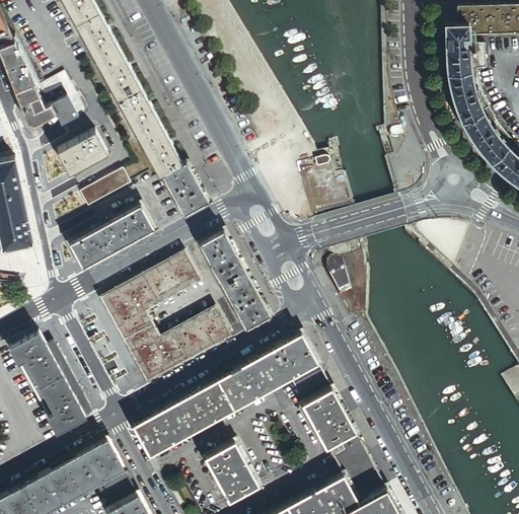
[(62,0),(160,178),(163,176),(182,166),(91,0),(62,0)]
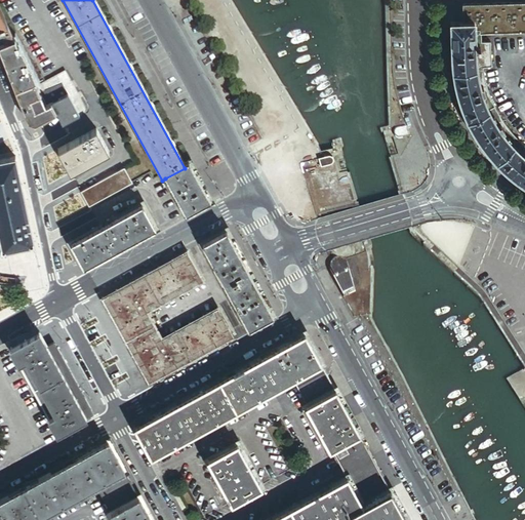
[(463,9),(465,27),(475,27),(475,34),(479,34),(480,38),(482,38),(524,37),(524,6),(470,8),(463,9)]
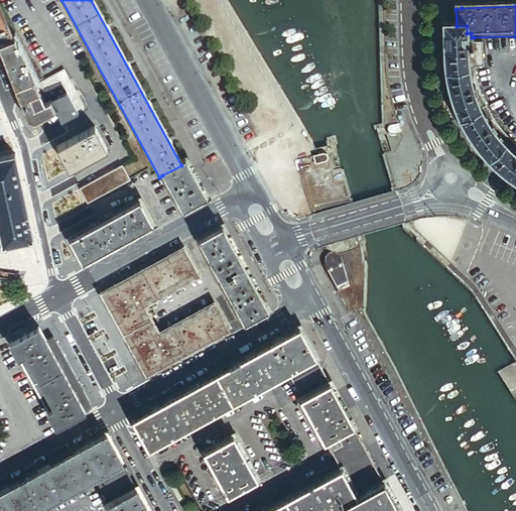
[(471,33),(467,33),(467,26),(457,26),(443,27),(444,55),(438,55),(439,75),(445,75),(447,87),(449,93),(453,103),(446,105),(455,126),(461,123),(466,134),(470,140),(476,148),(471,153),(476,158),(480,163),(485,168),(490,164),(491,165),(490,167),(497,173),(498,172),(499,172),(495,176),(496,179),(498,181),(501,183),(503,183),(504,183),(507,179),(514,184),(515,185),(515,148),(510,143),(504,137),(498,127),(492,120),(485,106),(481,93),(478,83),(476,71),(485,70),(483,47),(474,47),(474,37),(472,37),(471,33)]
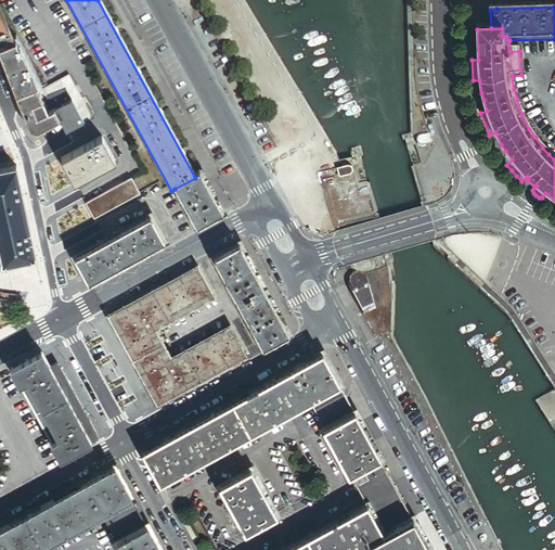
[(7,51),(16,47),(14,41),(15,41),(14,40),(13,40),(9,30),(0,33),(0,42),(0,43),(3,42),(7,51)]
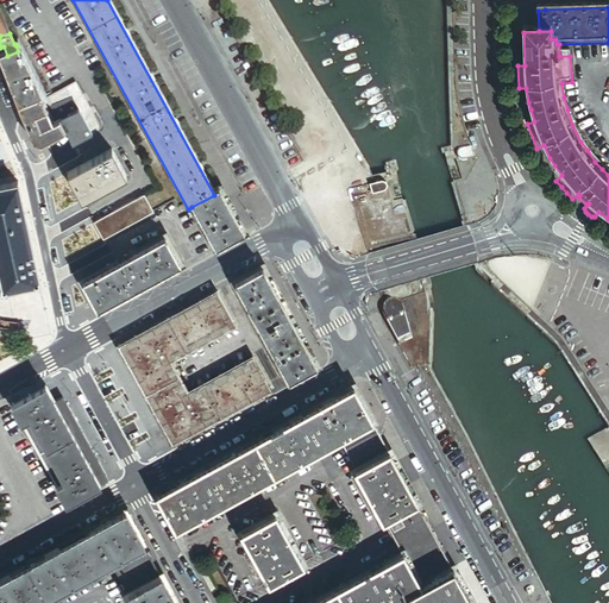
[(0,63),(18,111),(43,101),(39,89),(38,90),(37,87),(38,87),(32,75),(29,69),(23,57),(22,58),(18,51),(7,56),(0,58),(0,63)]
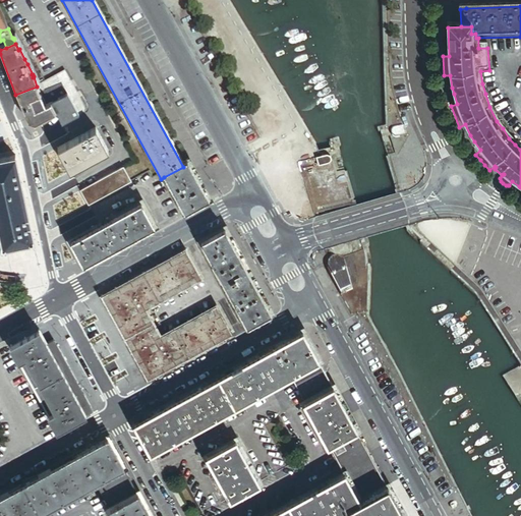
[(74,108),(79,119),(83,117),(84,116),(84,115),(84,112),(65,75),(37,87),(41,97),(64,87),(74,108)]
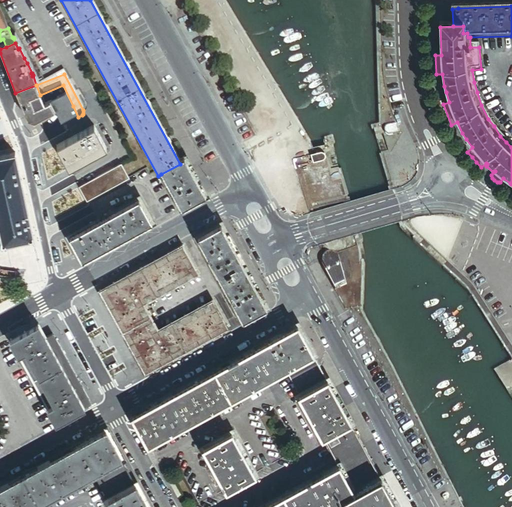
[(46,107),(40,95),(36,85),(15,93),(27,124),(34,126),(55,115),(50,105),(46,107)]
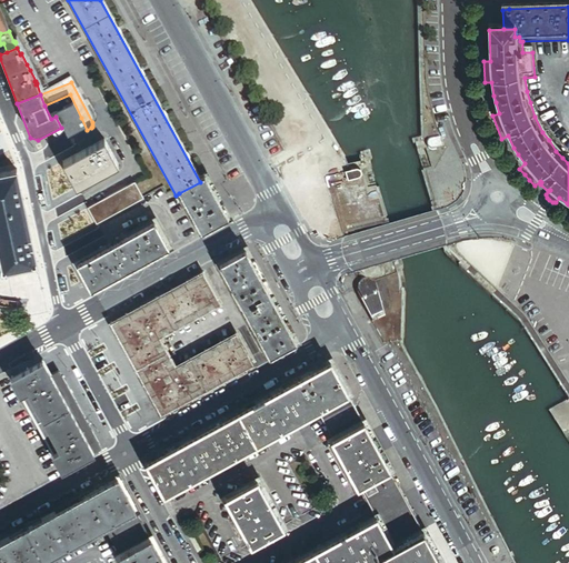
[(66,126),(71,138),(72,139),(87,130),(81,118),(75,121),(66,126)]
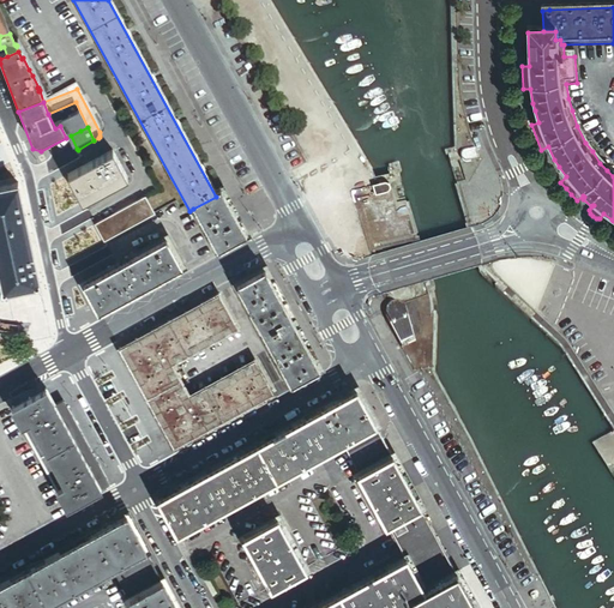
[(77,149),(71,136),(66,138),(73,151),(74,152),(78,150),(77,149)]
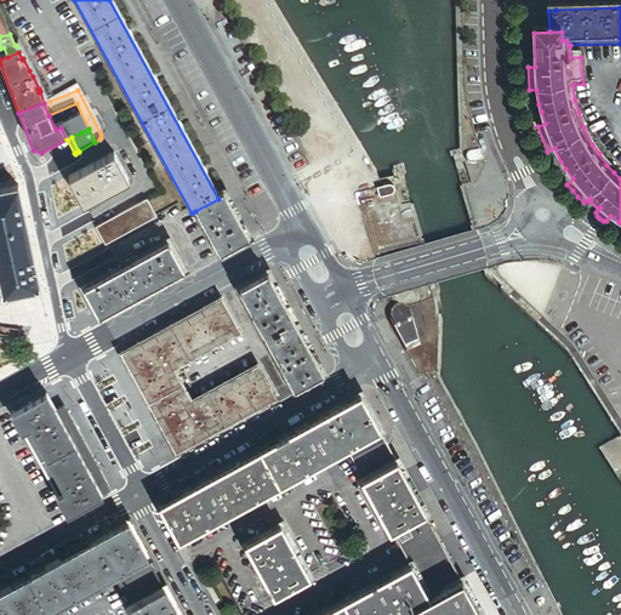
[(69,182),(84,210),(130,184),(114,158),(85,174),(69,182)]
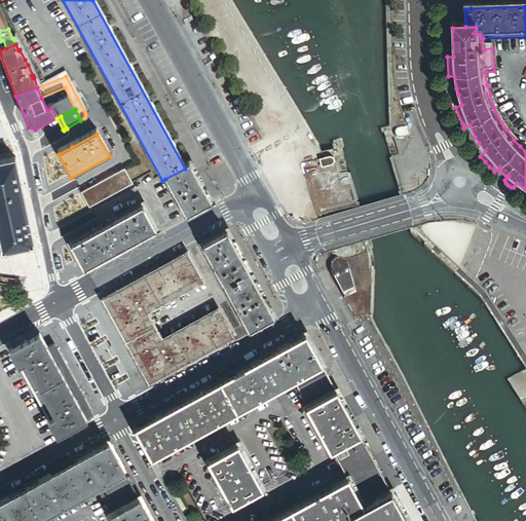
[(412,145),(409,136),(399,139),(398,140),(397,141),(397,144),(397,145),(398,146),(399,147),(401,148),(412,145)]
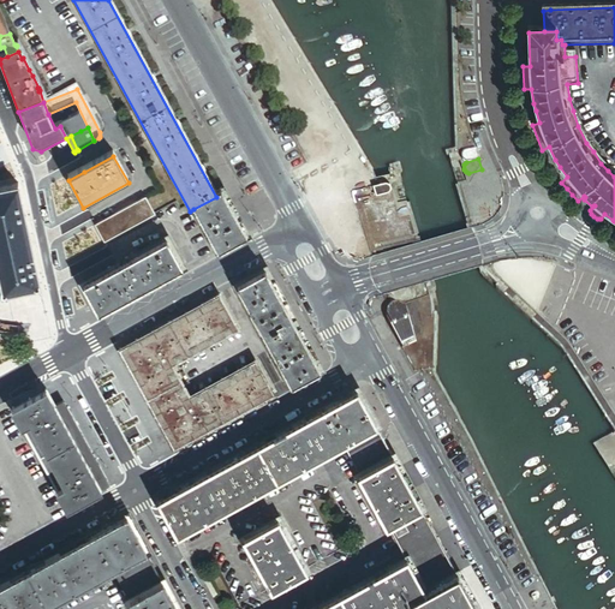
[(384,186),(371,190),(375,199),(388,196),(390,193),(390,192),(390,190),(389,187),(388,186),(386,186),(384,186)]
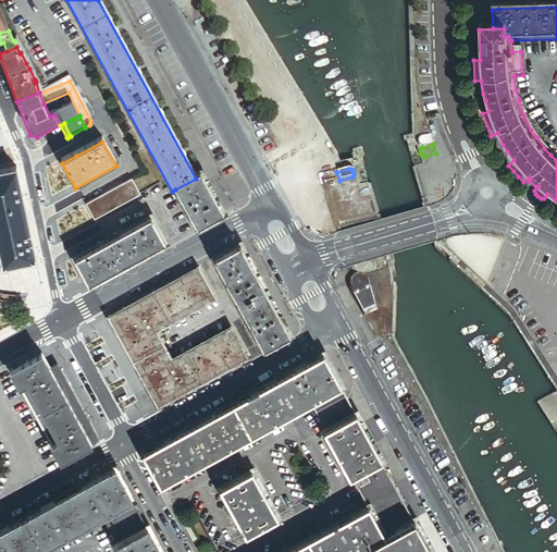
[(17,176),(17,172),(12,173),(13,173),(0,175),(0,264),(1,268),(0,268),(1,271),(3,271),(3,272),(7,271),(7,270),(23,267),(32,266),(33,266),(35,266),(35,265),(36,265),(35,260),(35,261),(29,234),(24,203),(23,203),(17,176)]
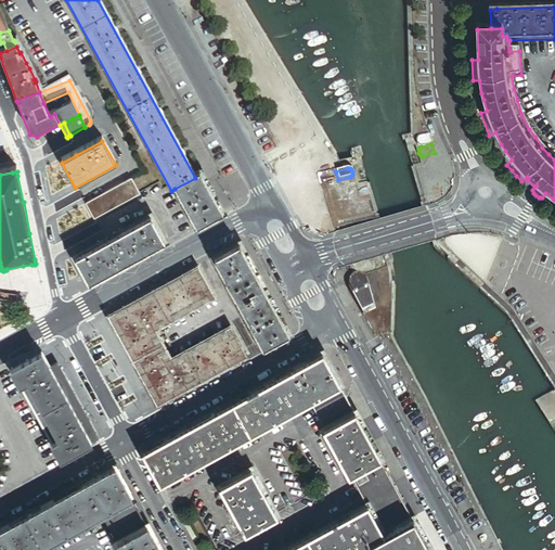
[(223,217),(201,175),(195,178),(175,189),(196,229),(197,231),(223,217)]
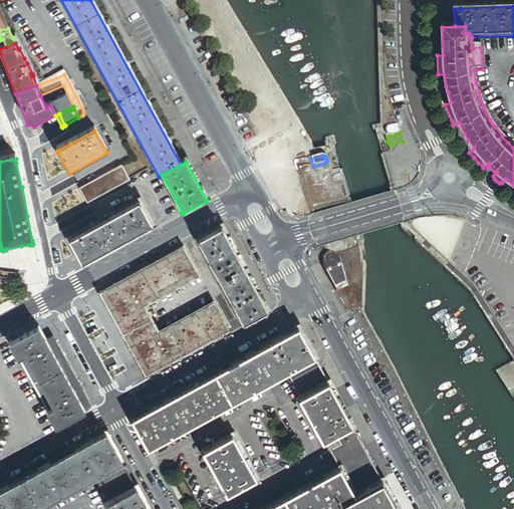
[(131,184),(130,183),(122,170),(114,174),(122,188),(131,184)]
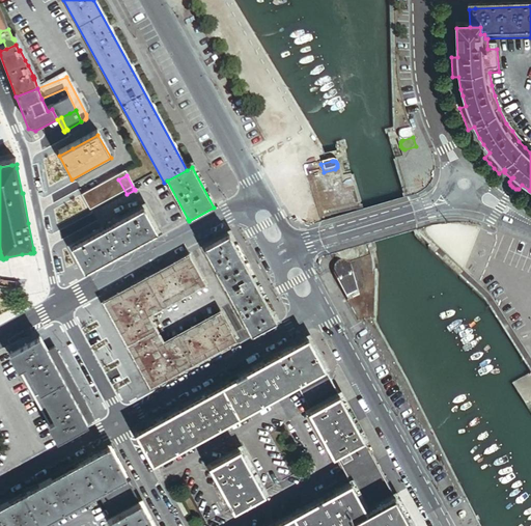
[(127,194),(118,180),(83,199),(90,214),(127,194)]
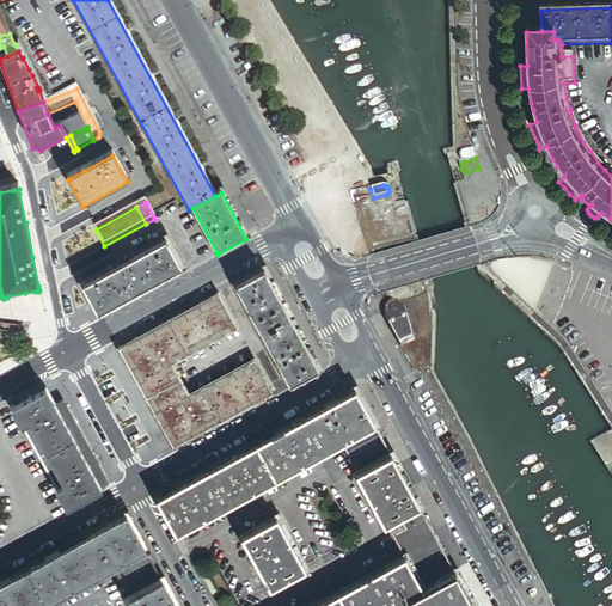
[(99,317),(182,271),(166,243),(117,269),(84,288),(99,317)]
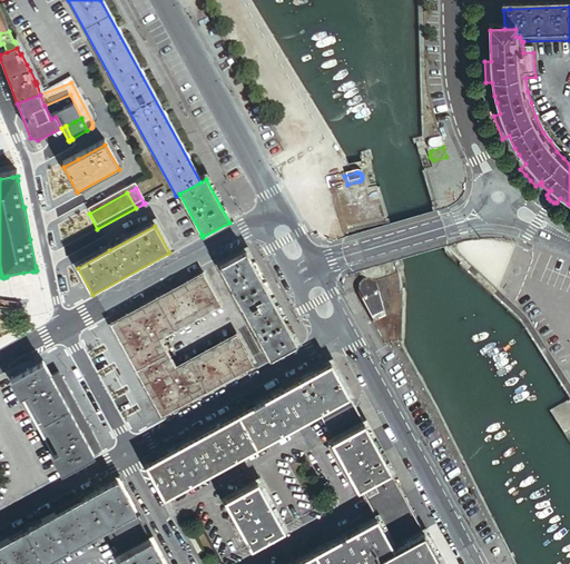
[(220,269),(271,362),(297,347),(246,255),(220,269)]
